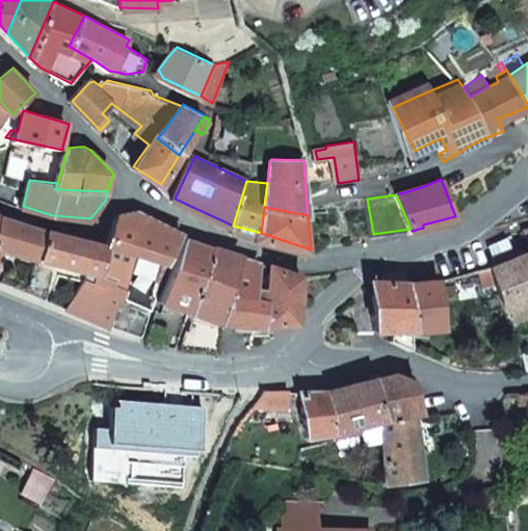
[(117,216),(108,243),(137,253),(154,257),(167,261),(184,233),(141,211),(137,210),(133,210),(128,210),(124,212),(122,213),(117,216)]
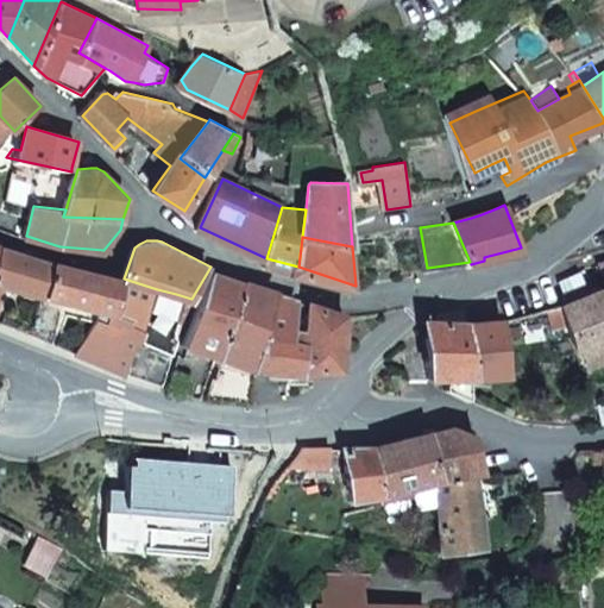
[(0,248),(0,306),(10,286),(43,295),(51,264),(2,250),(0,248)]
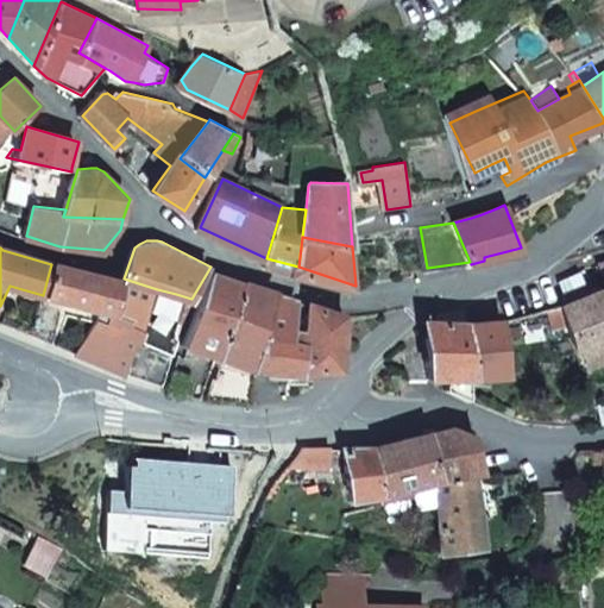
[(121,282),(51,264),(43,295),(32,333),(31,338),(52,346),(68,301),(112,314),(121,282)]
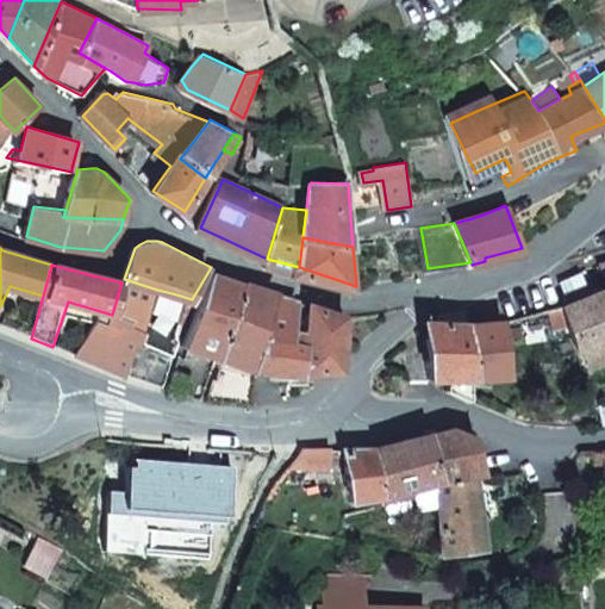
[(170,387),(201,396),(217,355),(244,281),(214,272),(170,387)]
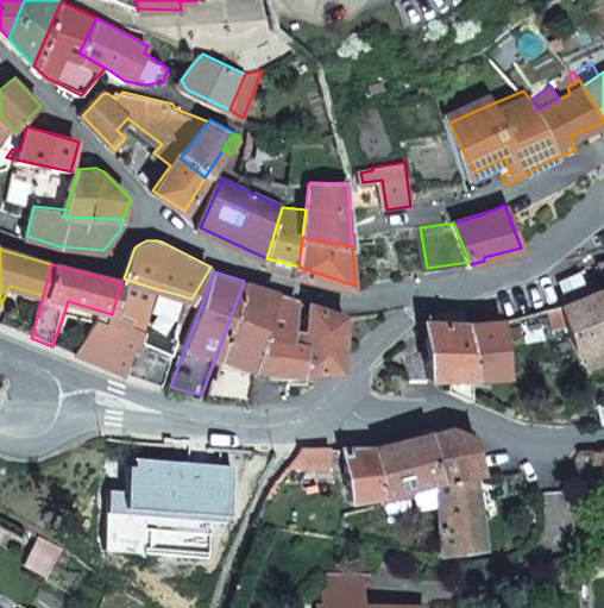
[(586,271),(561,280),(572,302),(597,292),(586,271)]
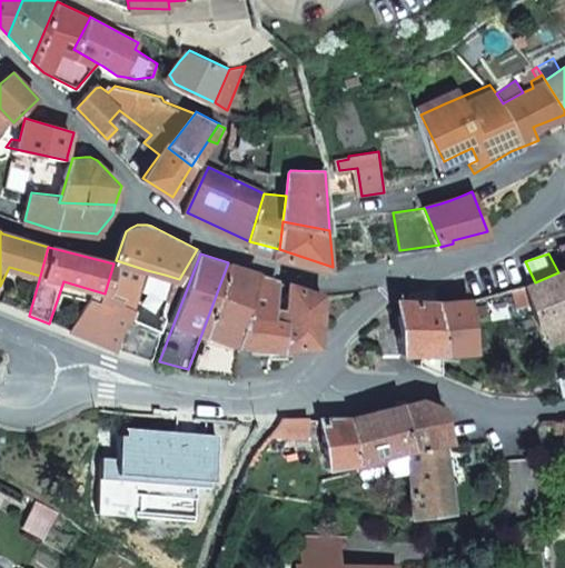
[(116,260),(114,263),(105,294),(127,300),(138,305),(147,270),(116,260)]
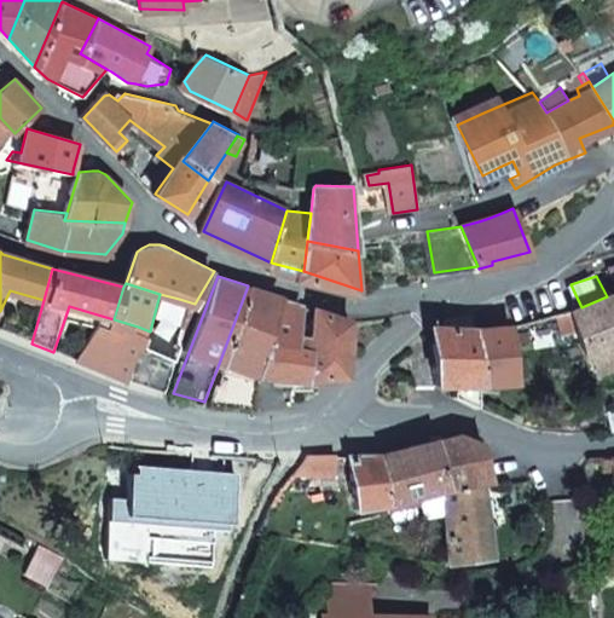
[(226,363),(213,404),(255,410),(262,375),(278,295),(248,286),(220,361),(226,363)]
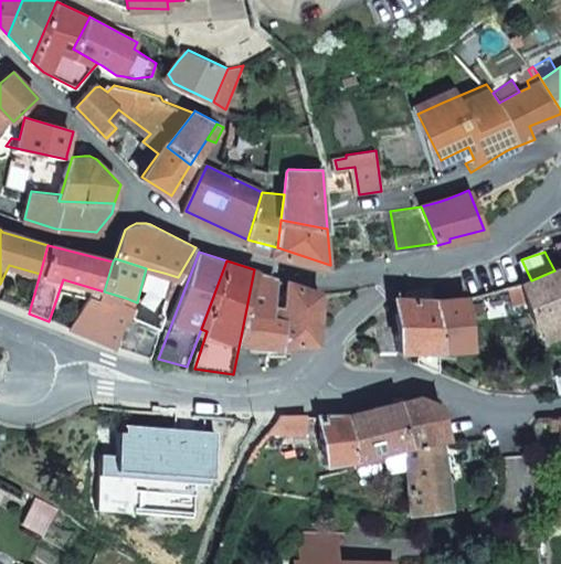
[(530,300),(540,328),(560,319),(560,268),(554,270),(531,280),(524,284),(530,300)]
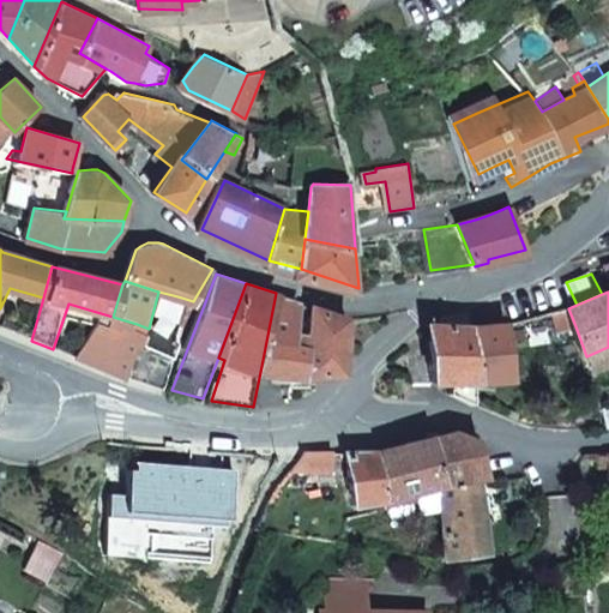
[(300,301),(276,293),(260,372),(299,374),(305,346),(293,342),(300,301)]
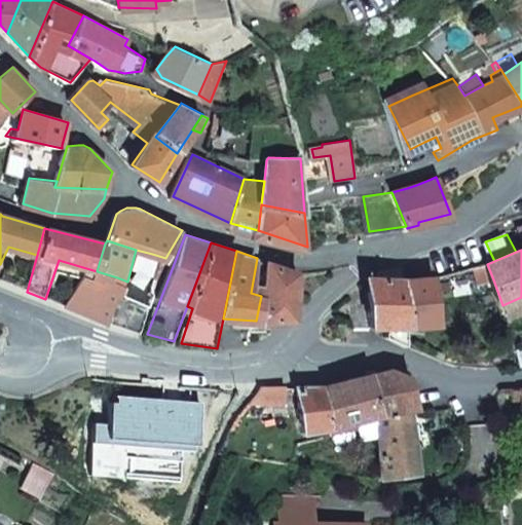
[(147,265),(160,270),(165,258),(152,254),(147,265)]
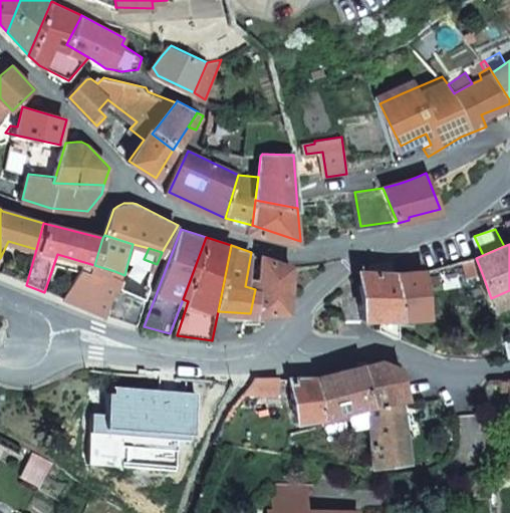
[(255,289),(250,313),(287,311),(291,265),(261,255),(255,289)]
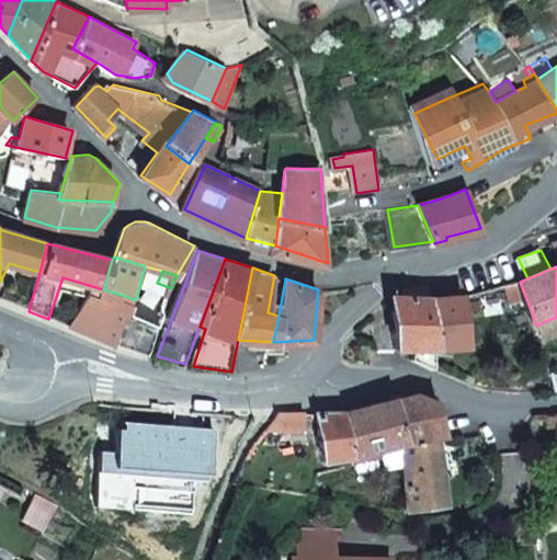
[(520,281),(507,285),(513,303),(526,298),(520,282),(520,281)]
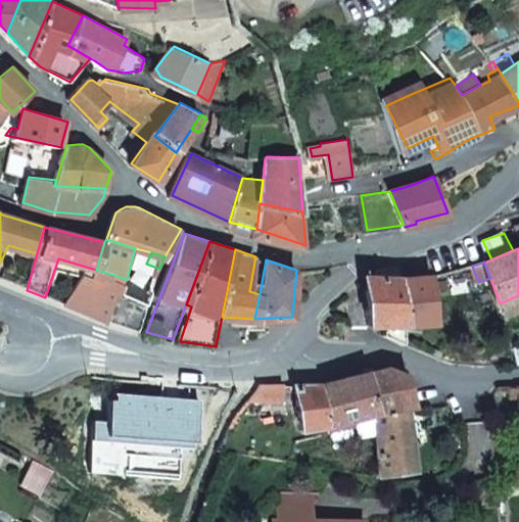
[(86,275),(65,305),(139,329),(153,292),(127,280),(116,276),(96,270),(94,277),(86,275)]
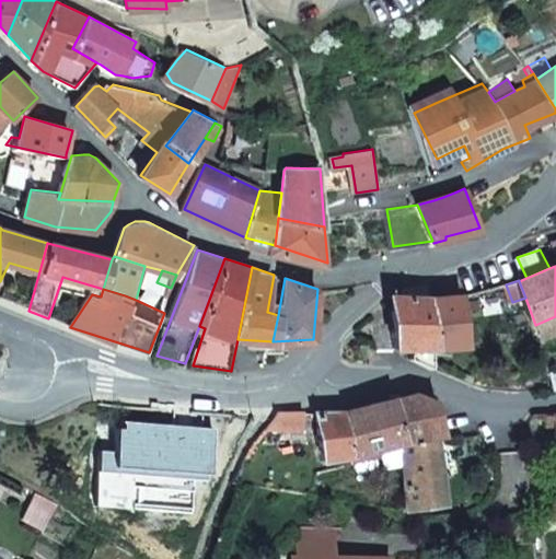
[(463,295),(433,299),(393,297),(395,319),(375,322),(378,348),(397,348),(397,347),(417,348),(418,360),(424,362),(436,367),(436,350),(466,347),(463,295)]
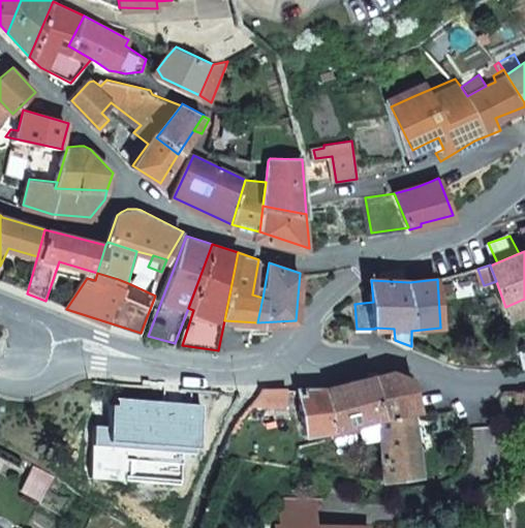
[(417,412),(422,411),(414,378),(395,371),(375,375),(384,417),(417,412)]
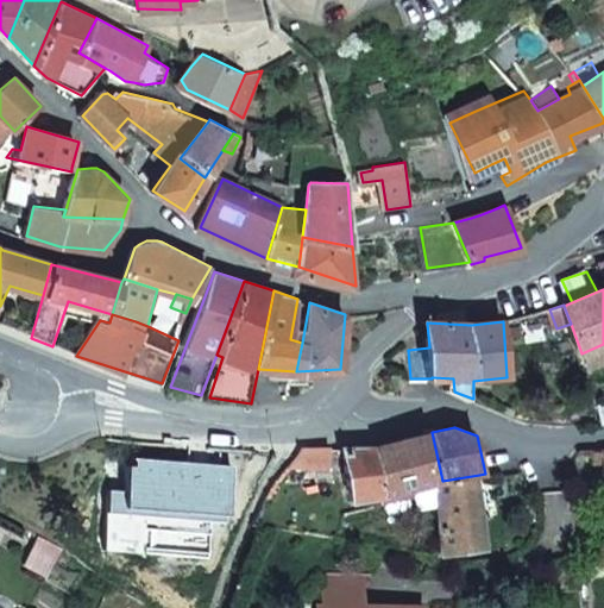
[(432,432),(378,444),(385,495),(427,484),(428,491),(428,501),(441,499),(441,481),(442,481),(432,432)]
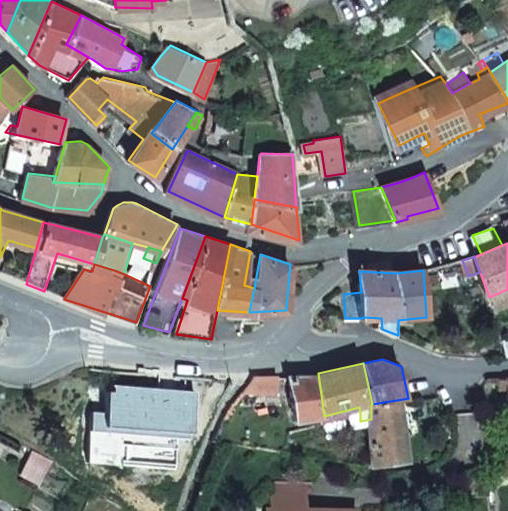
[(150,387),(156,373),(139,371),(136,381),(150,387)]
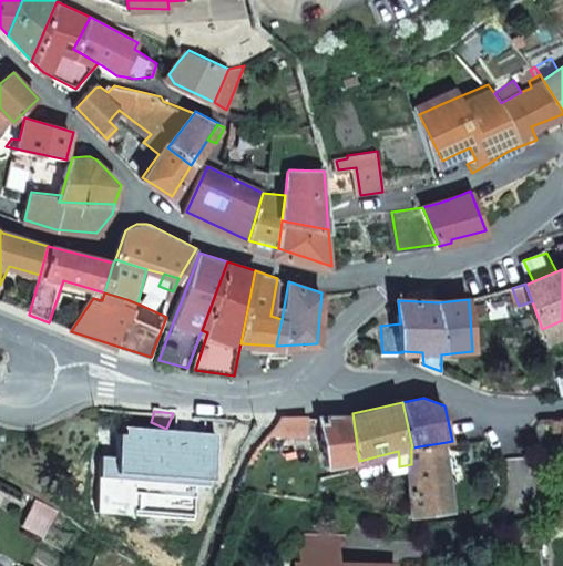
[(200,414),(173,413),(166,429),(159,449),(187,456),(195,433),(200,414)]
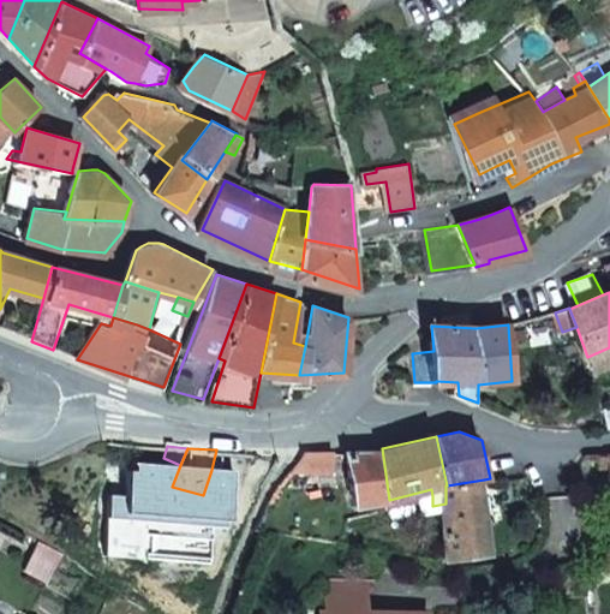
[(389,500),(382,448),(347,451),(356,504),(389,500)]
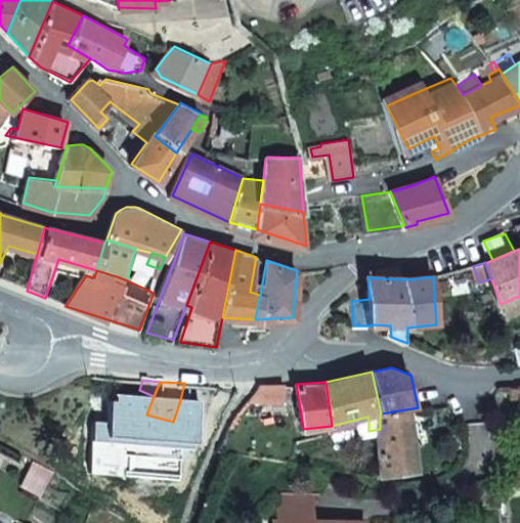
[(203,385),(184,383),(180,400),(199,402),(203,385)]
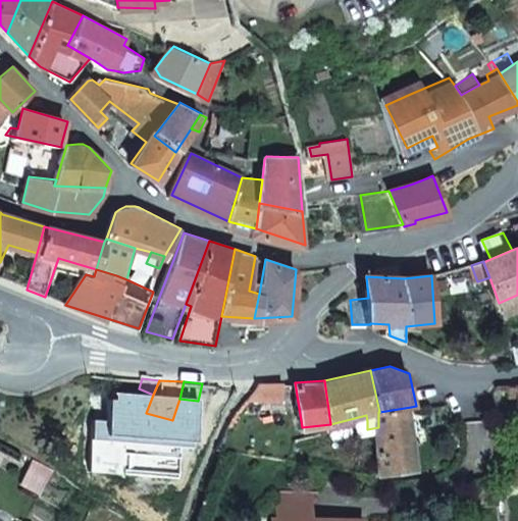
[(287,403),(286,382),(260,383),(250,399),(287,403)]
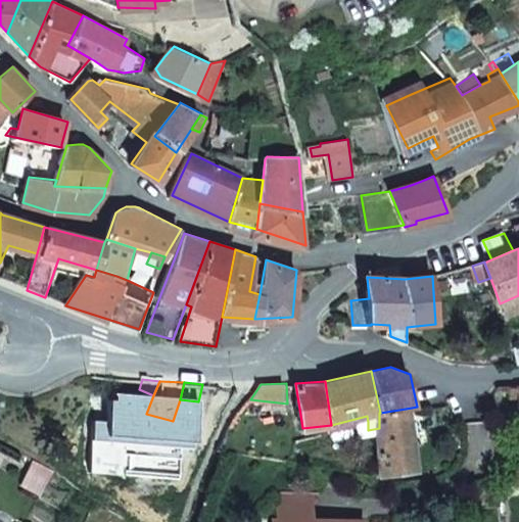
[(412,408),(380,413),(379,413),(379,428),(381,473),(387,472),(418,468),(415,439),(412,410),(412,408)]
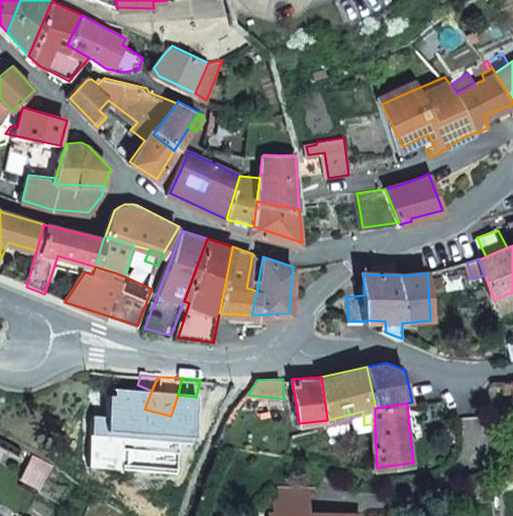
[(407,405),(410,434),(419,434),(418,404),(407,405)]
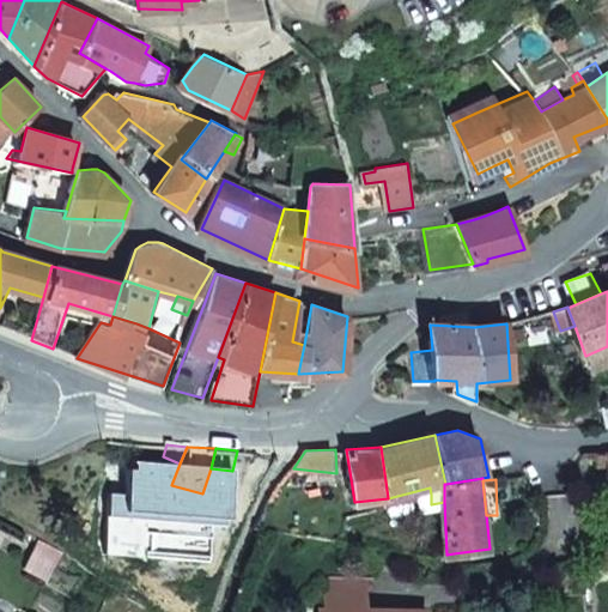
[(390,506),(431,495),(430,488),(388,498),(390,506)]
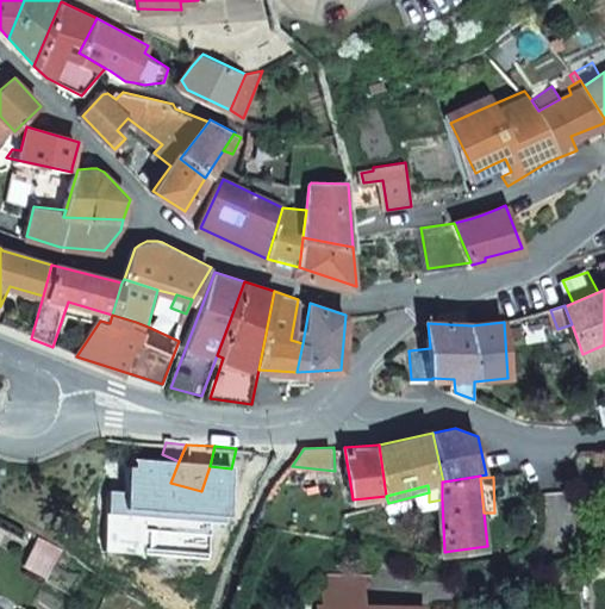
[(425,608),(426,608),(368,607),(368,577),(332,576),(331,606),(323,606),(322,608),(425,608)]
